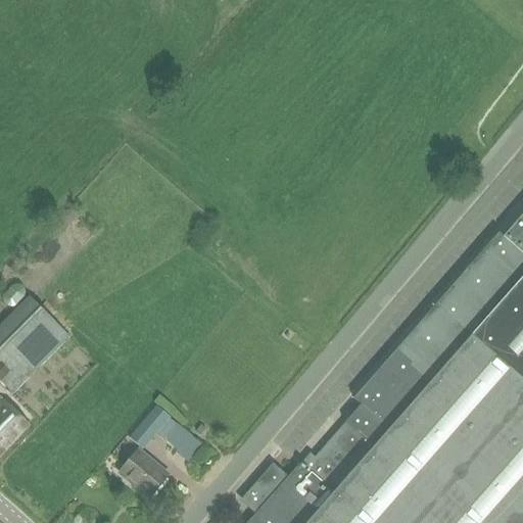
[(247,522),(522,522),(522,212),(503,237),(497,233),(352,398),(360,405),(343,424),(314,458),(307,454),(299,466),(247,522)]
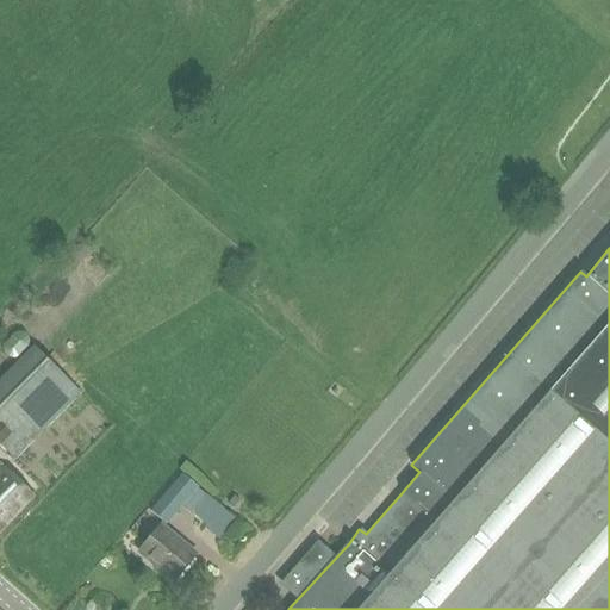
[(0,377),(0,423),(4,428),(0,431),(0,444),(14,460),(81,393),(32,344),(0,377)]
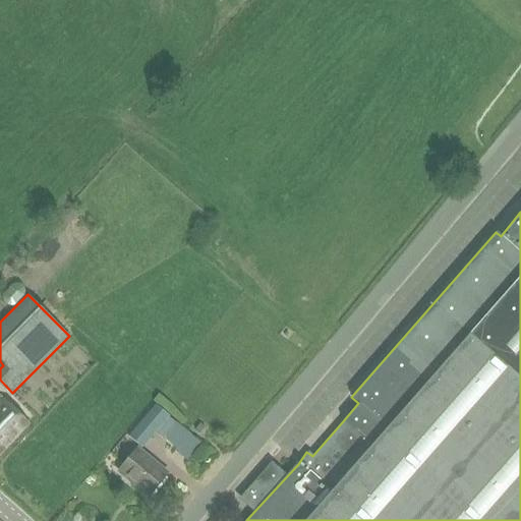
[(0,453),(29,423),(0,396),(0,453)]
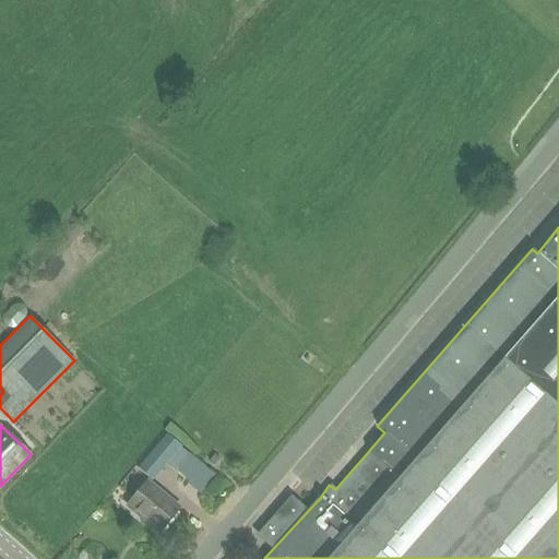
[(167,463),(180,447),(181,445),(166,433),(138,467),(152,479),(167,463)]
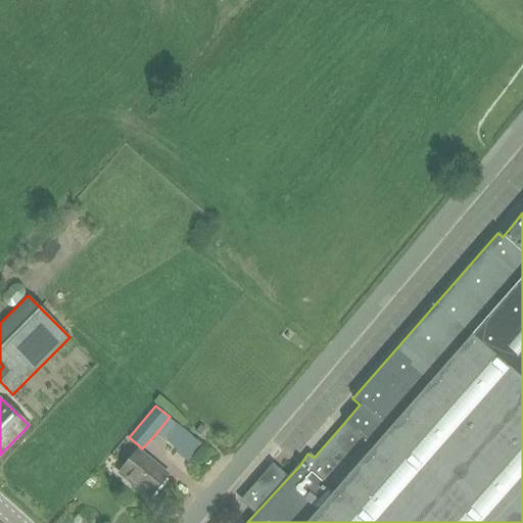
[(169,418),(156,433),(187,460),(200,444),(170,417),(169,418)]
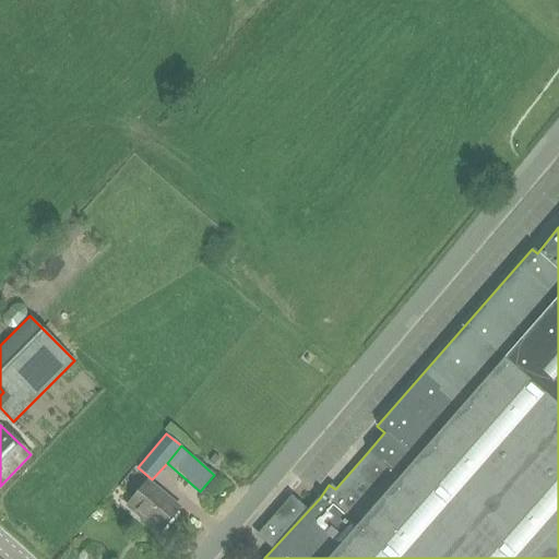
[(219,460),(214,455),(209,461),(214,465),(219,460)]
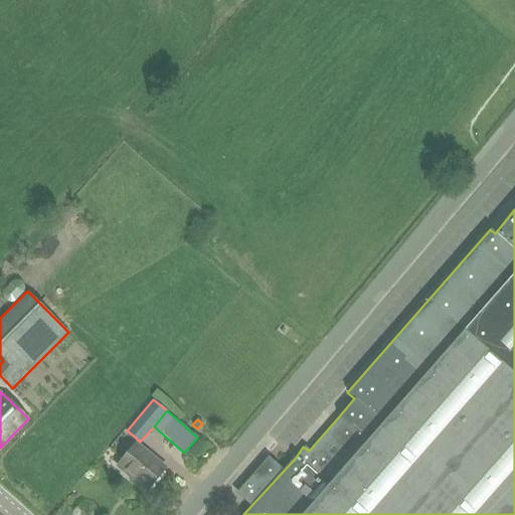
[(116,465),(147,490),(166,468),(135,443),(116,465)]
